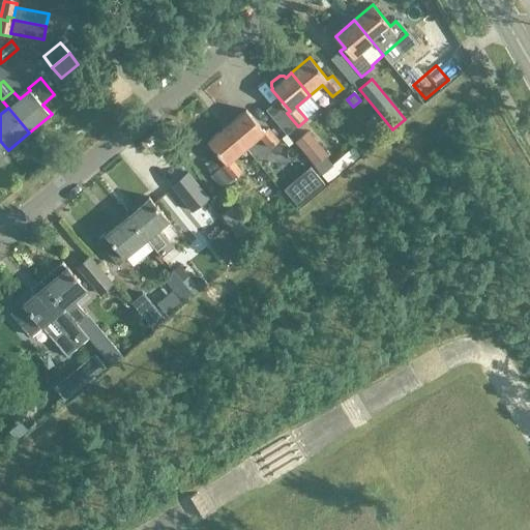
[(268,128),(264,131),(246,111),(227,126),(245,148),(259,137),(269,150),(280,141),(268,128)]
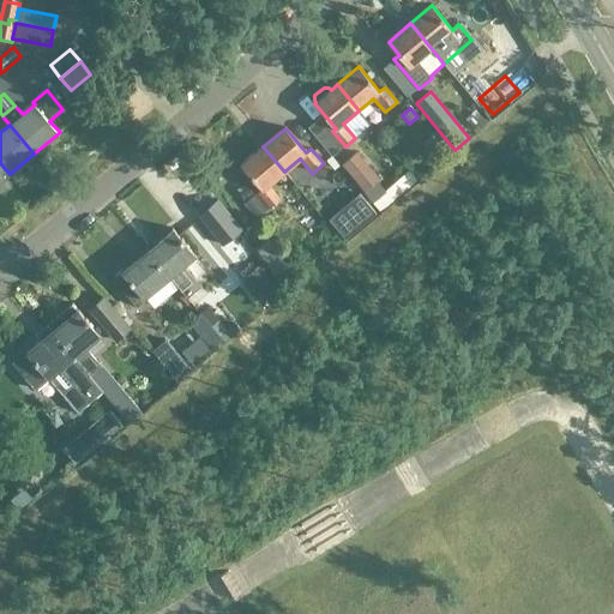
[(284,172),(263,146),(241,164),(262,190),(257,193),(270,209),(281,199),(270,185),(284,172)]
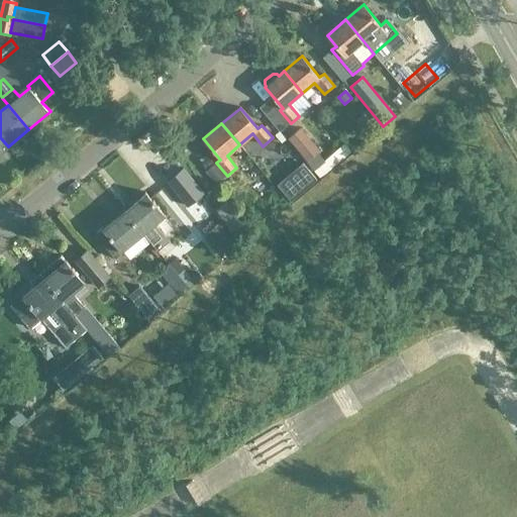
[(306,162),(307,163),(320,178),(325,174),(327,175),(339,165),(338,164),(349,153),(343,145),(325,161),(318,152),(320,150),(301,127),(288,138),(307,161),(306,162)]
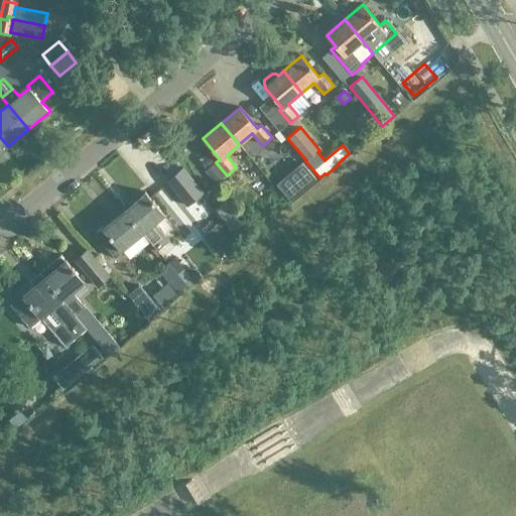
[(277,183),(290,201),(316,179),(302,162),(277,183)]
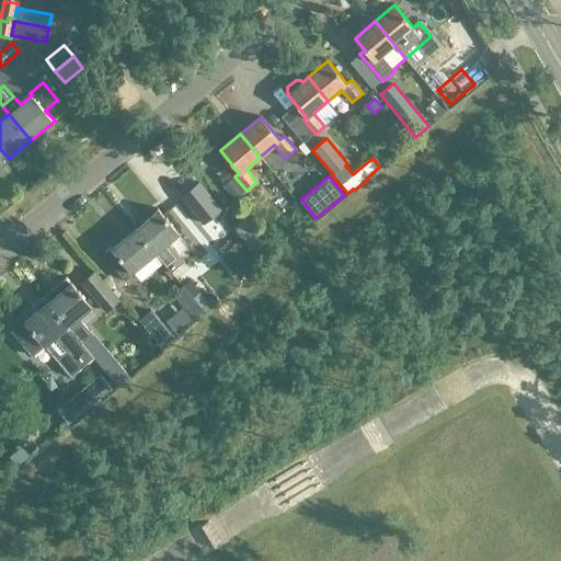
[(221,210),(198,183),(182,196),(204,225),(221,210)]
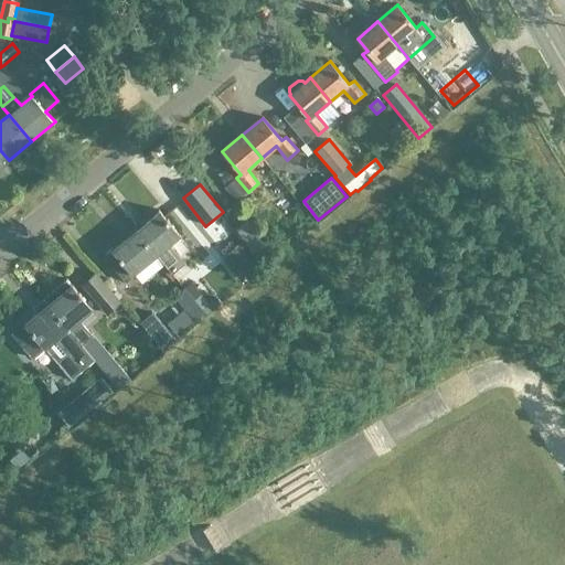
[(159,211),(136,230),(157,255),(157,256),(172,274),(185,263),(170,245),(180,236),(159,211)]
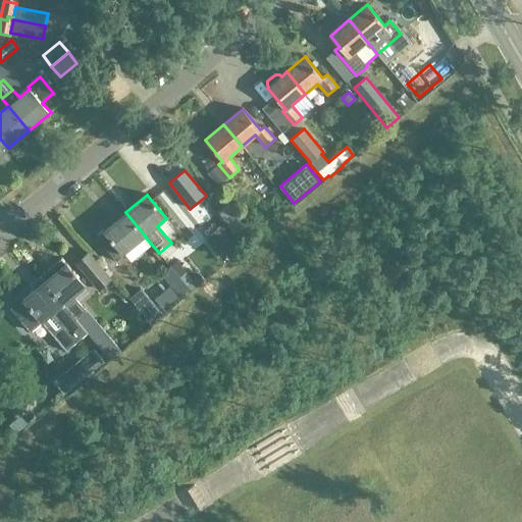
[(125,212),(104,230),(97,237),(116,260),(145,237),(145,236),(125,212)]
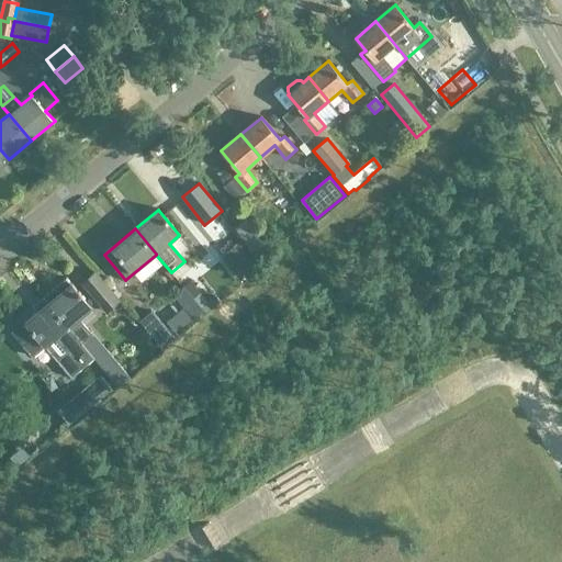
[(229,262),(244,280),(258,269),(244,251),(229,262)]
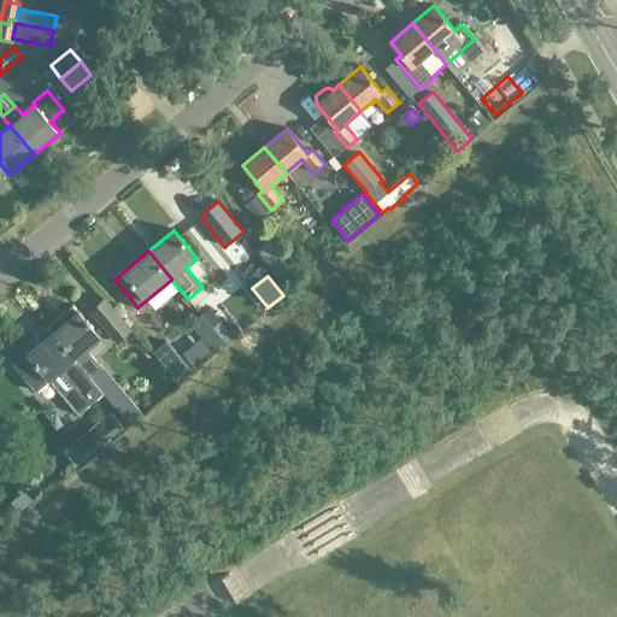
[(113,340),(129,327),(107,300),(92,313),(113,340)]
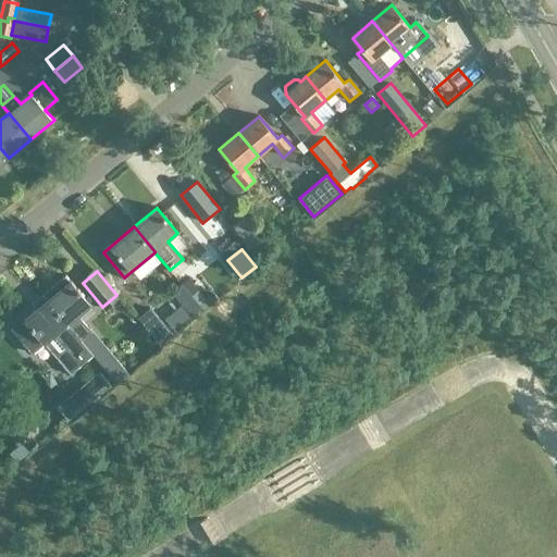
[(91,306),(90,306),(66,275),(42,295),(48,301),(82,342),(91,332),(77,316),(89,305),(90,307),(91,306)]
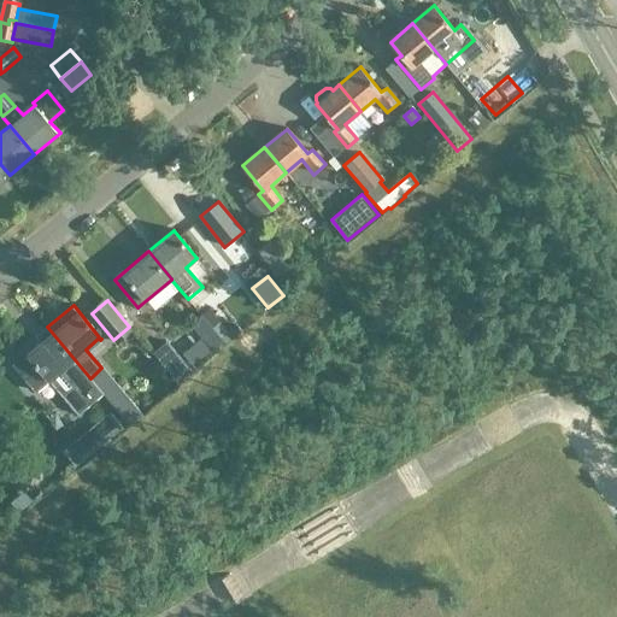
[(201,315),(224,341),(228,345),(247,328),(236,315),(231,319),(221,306),(213,312),(209,307),(201,315)]
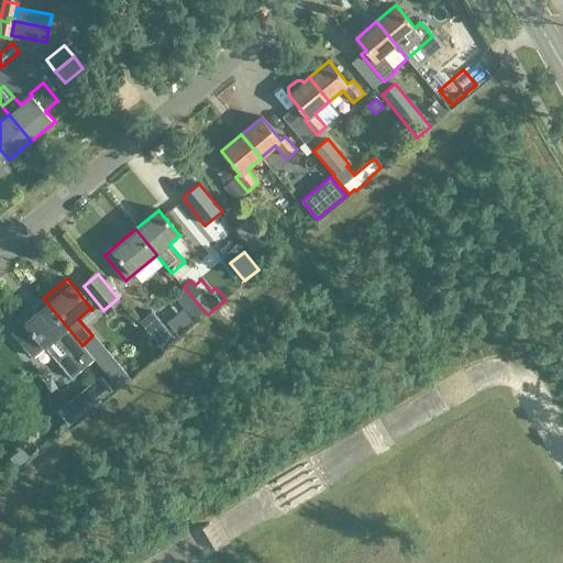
[(205,311),(184,287),(174,295),(195,320),(205,311)]
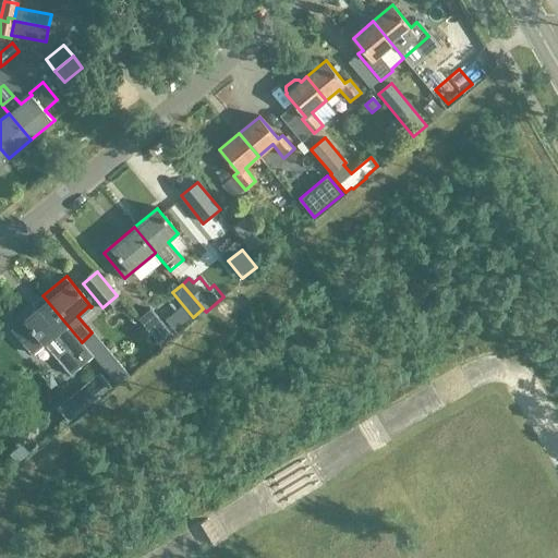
[(82,342),(48,302),(26,320),(25,318),(24,319),(25,320),(14,330),(13,329),(12,329),(23,342),(22,347),(27,352),(32,352),(34,355),(47,344),(46,343),(58,332),(72,350),(82,342)]
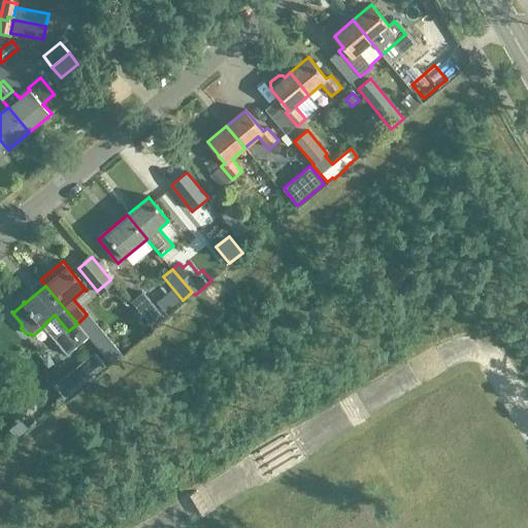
[(131,301),(155,328),(158,326),(154,321),(162,314),(143,291),(131,301)]
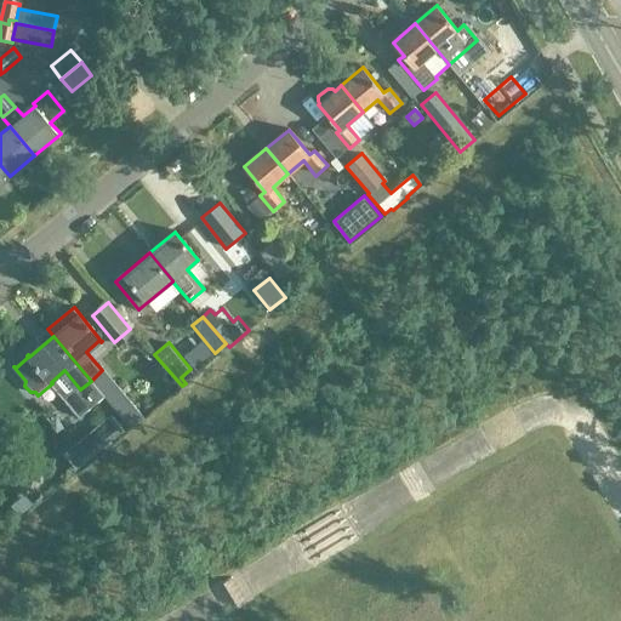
[(107,397),(126,421),(129,425),(142,412),(120,386),(107,397)]
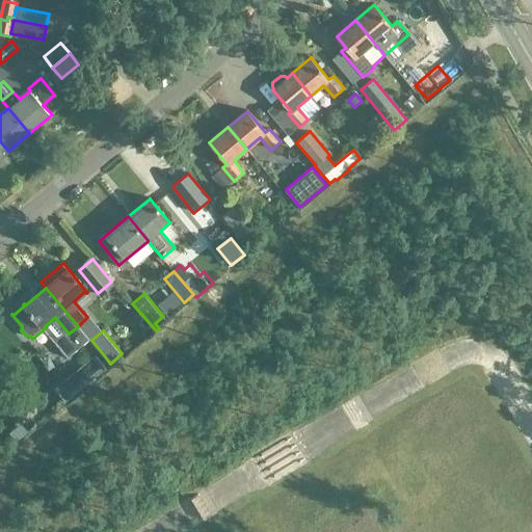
[(96,378),(94,376),(104,368),(97,358),(57,391),(64,400),(88,381),(90,383),(96,378)]
